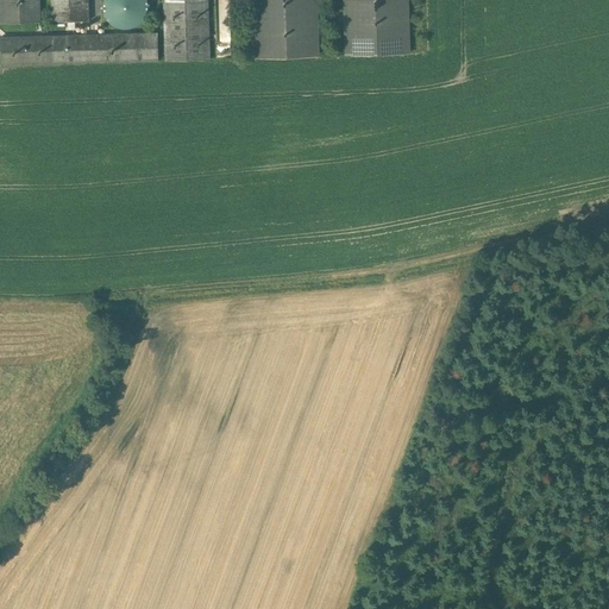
[(38,0),(0,0),(0,23),(41,22),(38,0)]
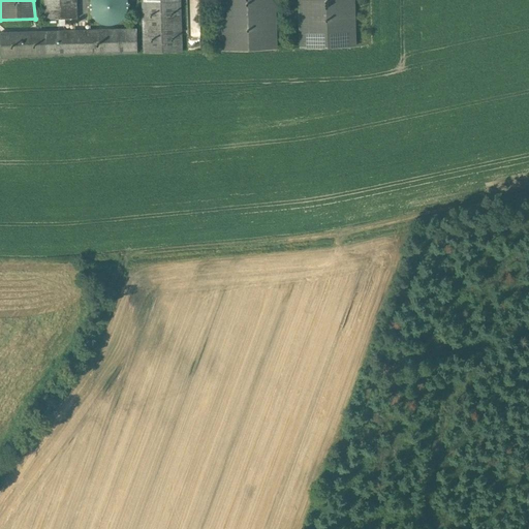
[(76,0),(43,0),(44,19),(78,18),(76,0)]
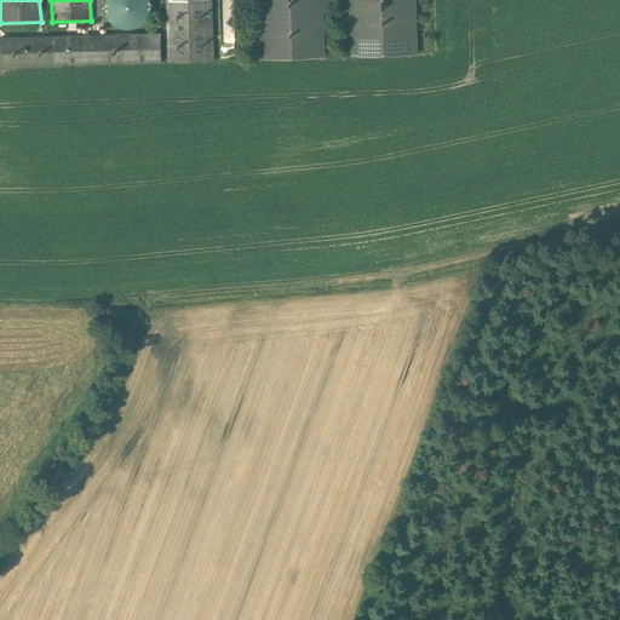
[(105,0),(105,1),(105,5),(105,9),(105,12),(107,16),(109,18),(112,22),(114,24),(118,27),(120,28),(124,29),(128,29),(132,29),(136,28),(138,27),(142,24),(144,22),(147,19),(149,16),(150,12),(150,9),(150,5),(150,1),(149,0),(105,0)]
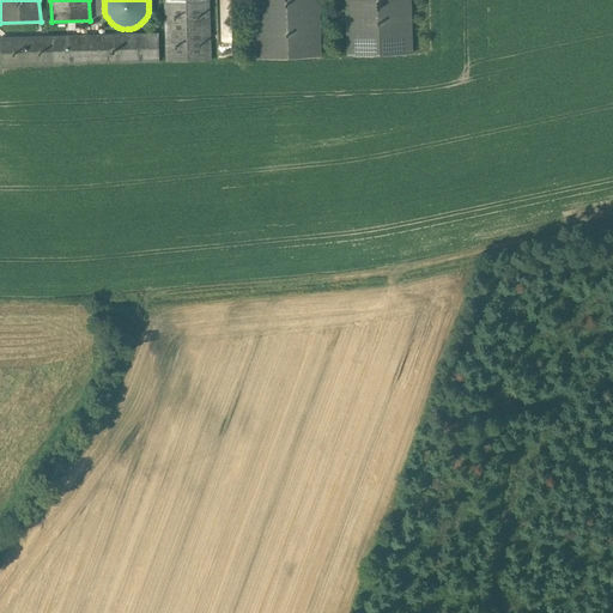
[(208,0),(164,0),(167,61),(212,59),(208,0)]
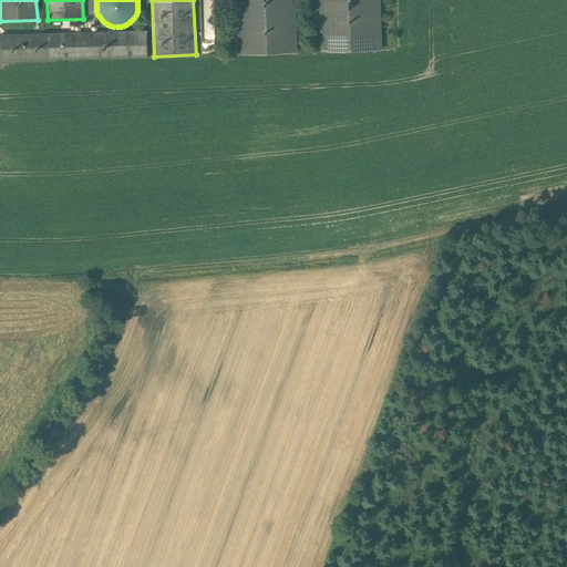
[(294,0),(236,0),(238,53),(296,52),(294,0)]
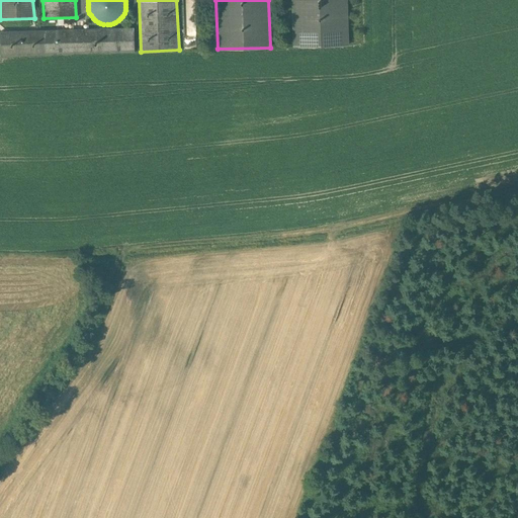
[(345,0),(292,0),(294,47),(347,46),(345,0)]
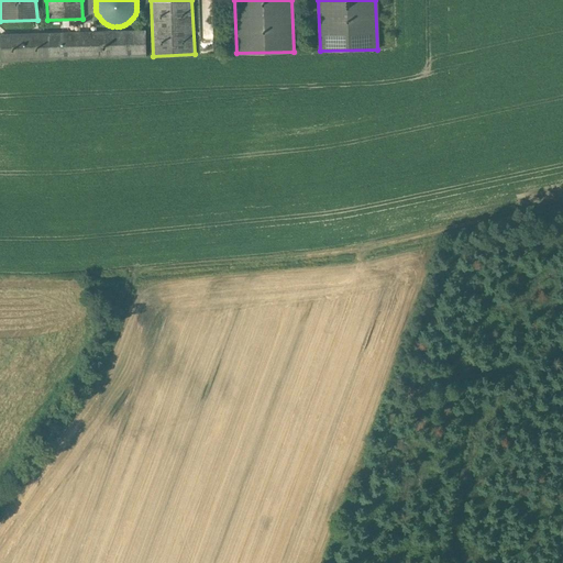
[(145,30),(0,34),(0,37),(1,59),(146,56),(145,30)]
